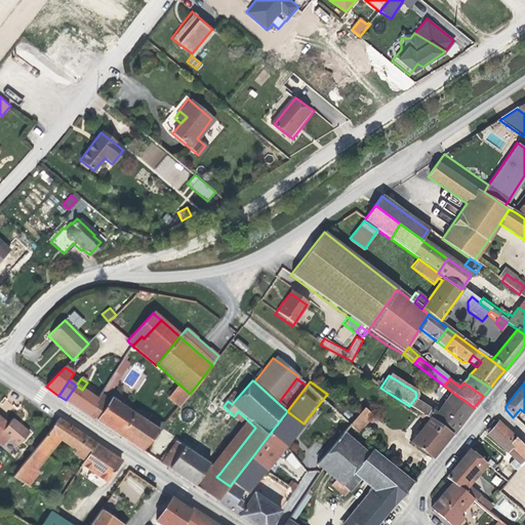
[(178,407),(190,394),(178,384),(178,385),(168,397),(178,407)]
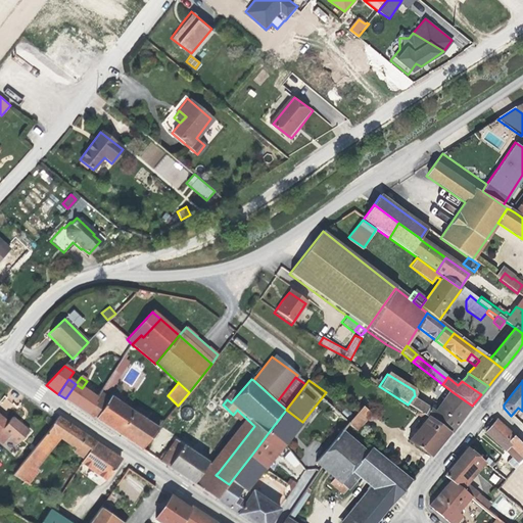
[(76,384),(65,398),(73,403),(89,415),(95,405),(93,402),(96,398),(82,388),(76,384)]
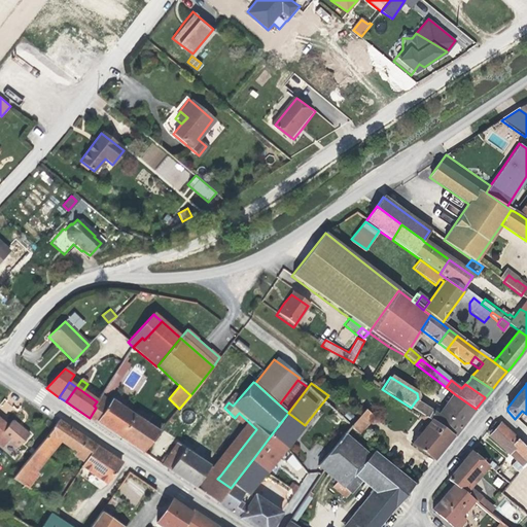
[(426,418),(453,436),(468,418),(476,409),(455,394),(438,416),(431,412),(426,418)]
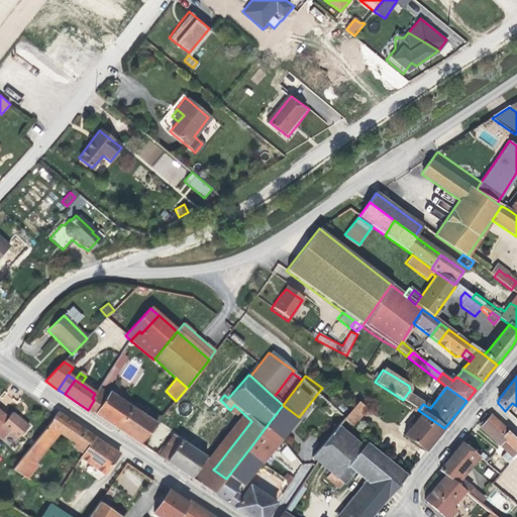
[(100,388),(95,394),(104,400),(108,394),(100,388)]
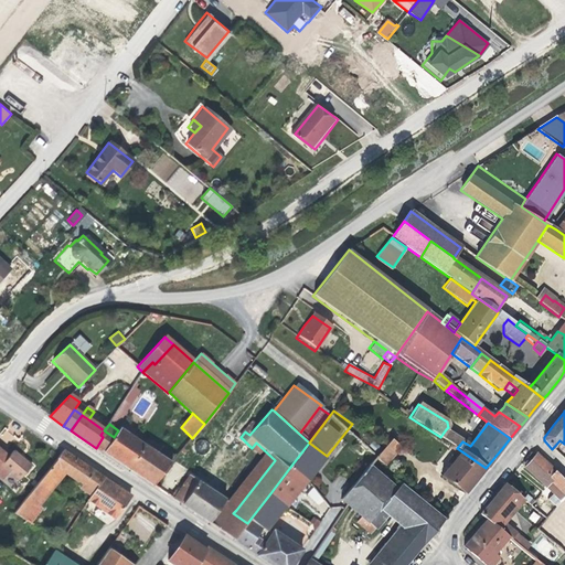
[(103,437),(96,448),(127,469),(152,487),(176,457),(161,447),(156,454),(119,428),(118,430),(114,437),(104,430),(100,435),(103,437)]
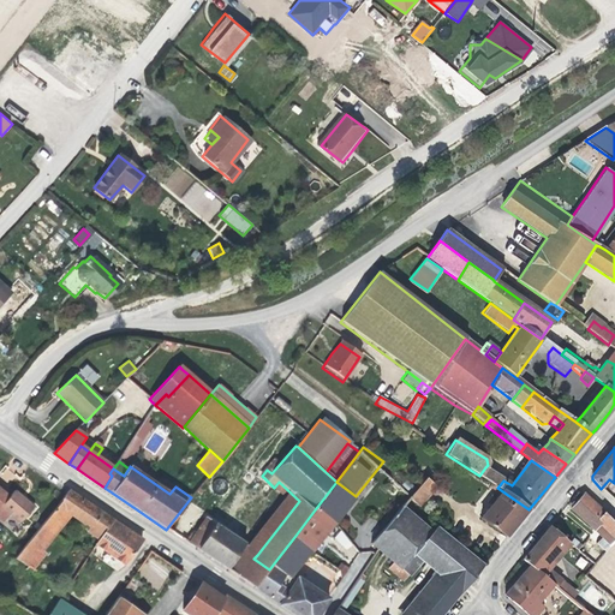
[(491,484),(497,488),(503,481),(505,479),(485,467),(479,476),(491,484)]
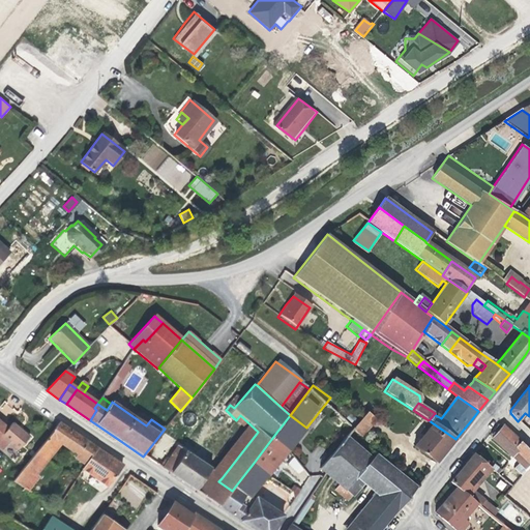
[(353,431),(360,437),(375,420),(362,410),(356,417),(360,421),(353,431)]
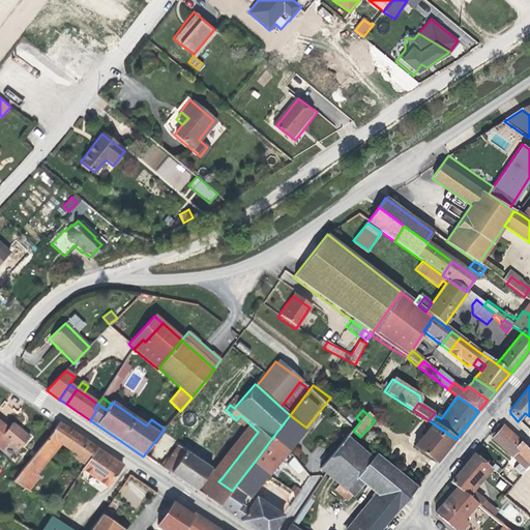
[(244,430),(212,471),(222,478),(258,432),(240,415),(236,420),(235,421),(244,430)]
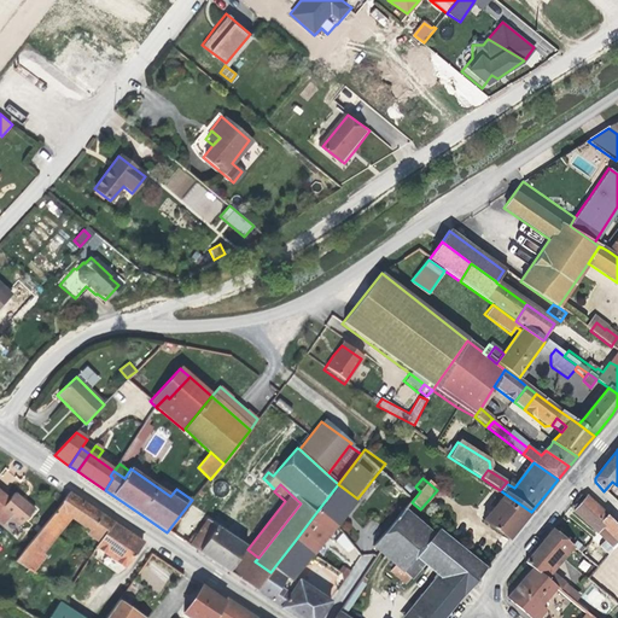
[(338,484),(318,511),(337,525),(353,505),(357,499),(338,484)]
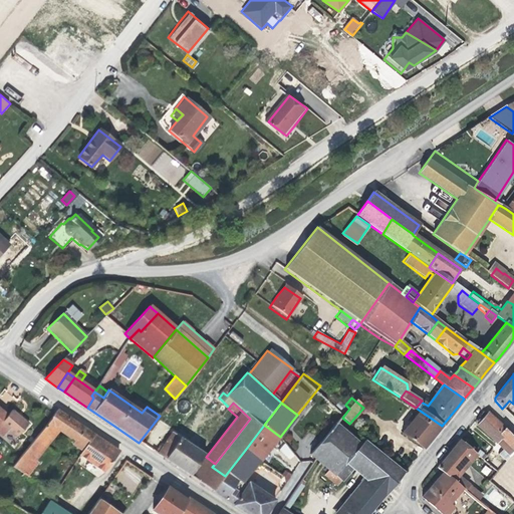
[(412,441),(423,450),(442,426),(416,408),(411,405),(409,409),(418,415),(403,434),(412,441)]
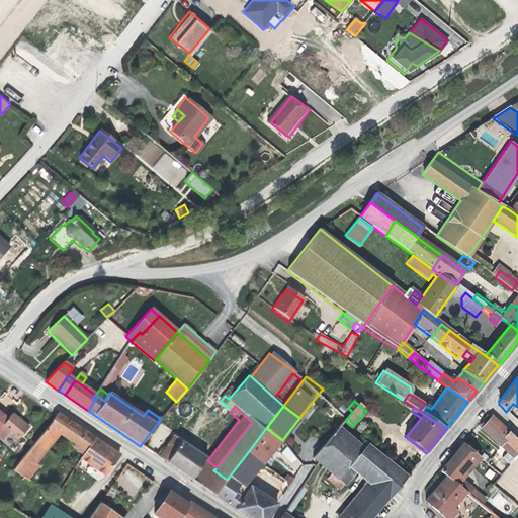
[(9,420),(0,412),(0,438),(4,441),(10,434),(11,435),(18,440),(30,426),(23,421),(14,413),(9,420)]
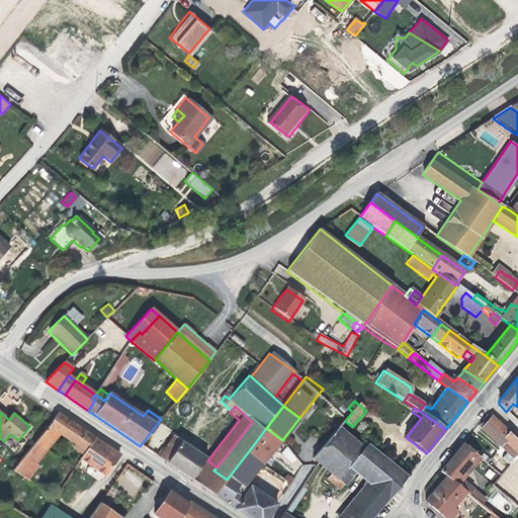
[(85,453),(94,440),(90,437),(57,415),(22,458),(33,466),(59,435),(85,453)]
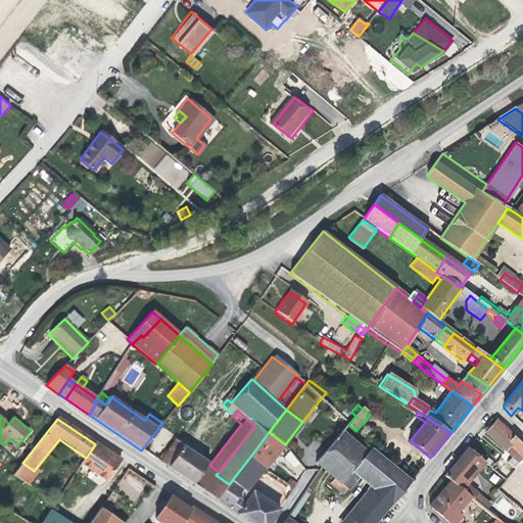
[(522,459),(522,446),(496,421),(490,428),(486,433),(500,446),(505,449),(506,449),(509,445),(522,459)]
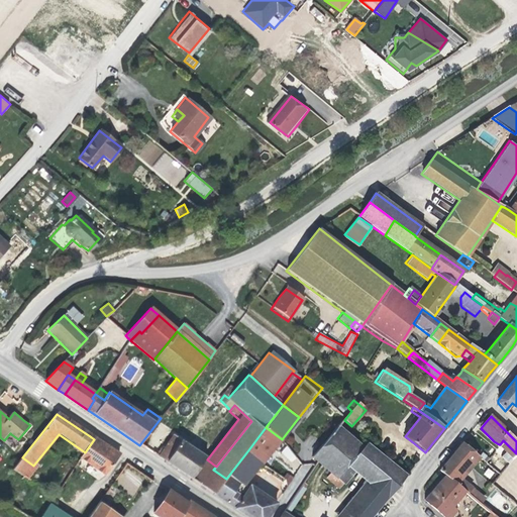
[(266,427),(247,451),(263,463),(273,450),(282,439),(266,427)]
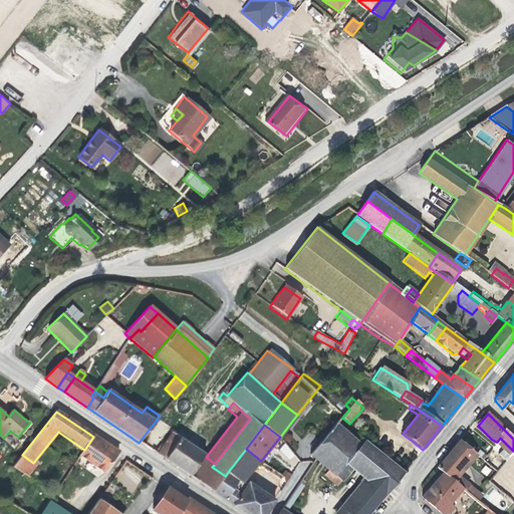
[(345,464),(361,446),(335,426),(309,456),(328,471),(325,476),(337,487),(341,482),(335,476),(345,464)]
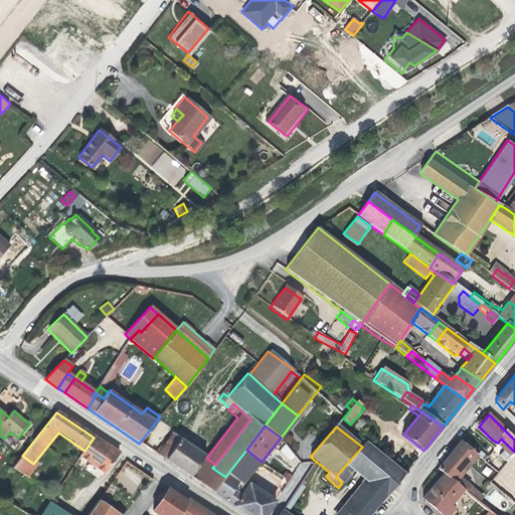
[(172,435),(158,456),(175,468),(190,478),(204,457),(172,435)]
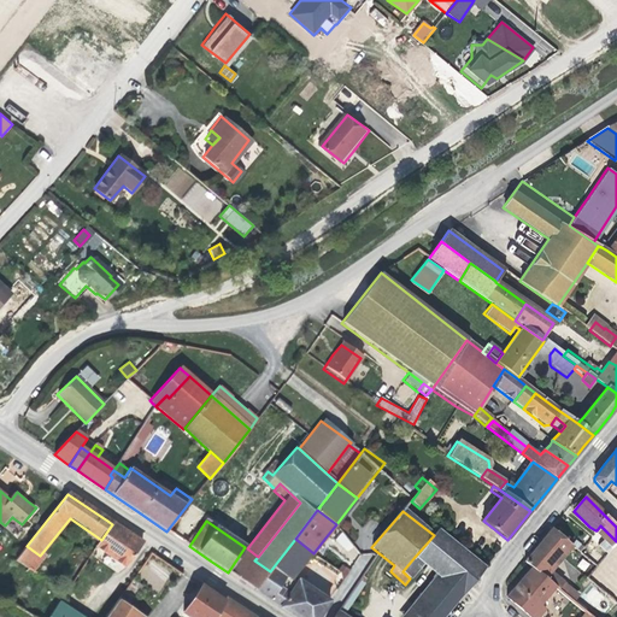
[(125,570),(141,546),(141,544),(112,524),(101,540),(95,548),(109,558),(106,560),(110,564),(112,565),(115,563),(125,570)]
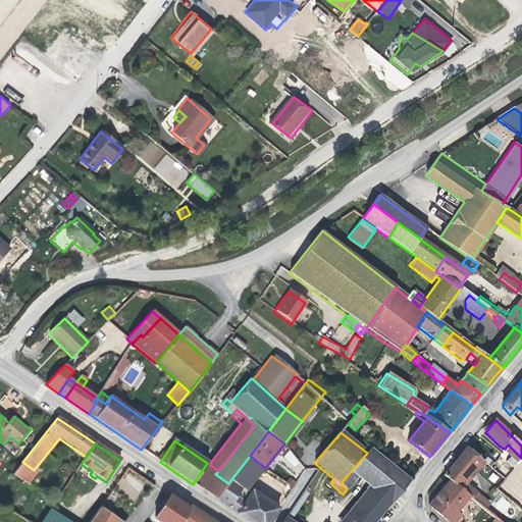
[(346,521),(374,521),(410,479),(371,448),(367,453),(351,471),(358,478),(369,486),(362,494),(366,498),(346,521)]
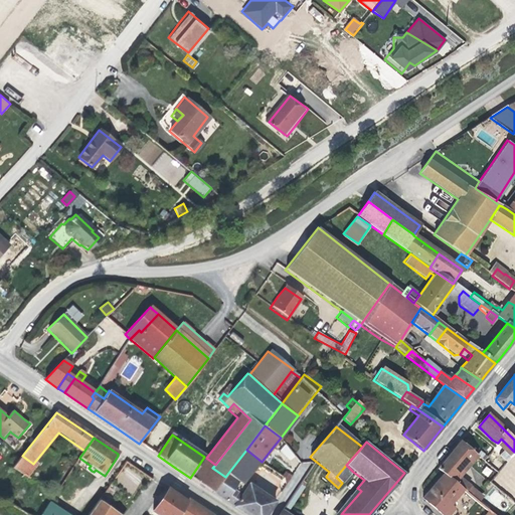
[(465,473),(478,457),(461,442),(452,453),(447,458),(465,473)]
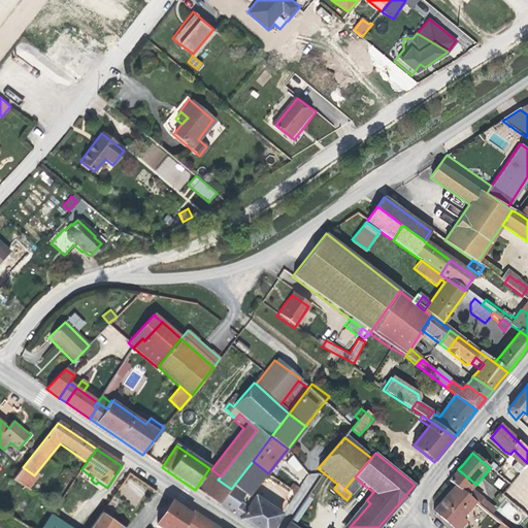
[(293,455),(287,460),(298,474),(304,469),(293,455)]
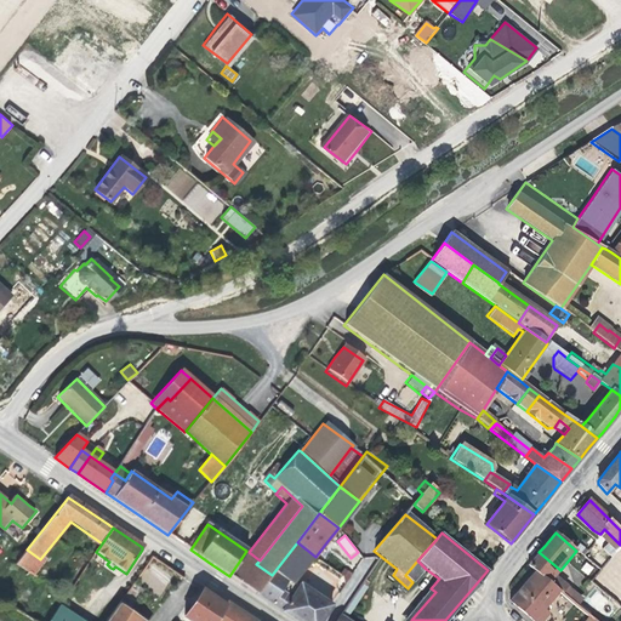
[(272,575),(256,594),(296,620),(320,620),(331,605),(301,585),(296,581),(315,557),(297,542),(272,575)]
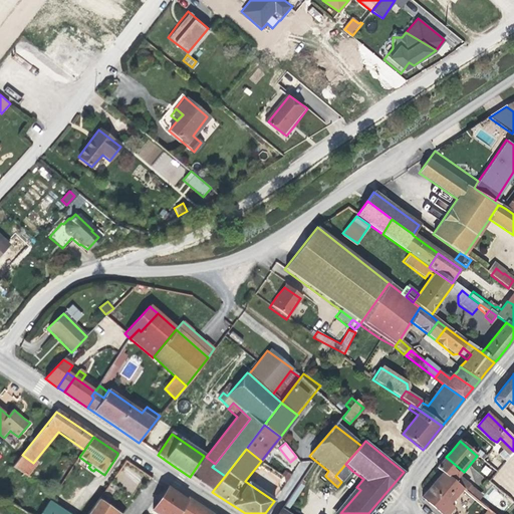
[(204,456),(190,477),(212,492),(225,476),(212,467),(215,464),(206,457),(204,456)]
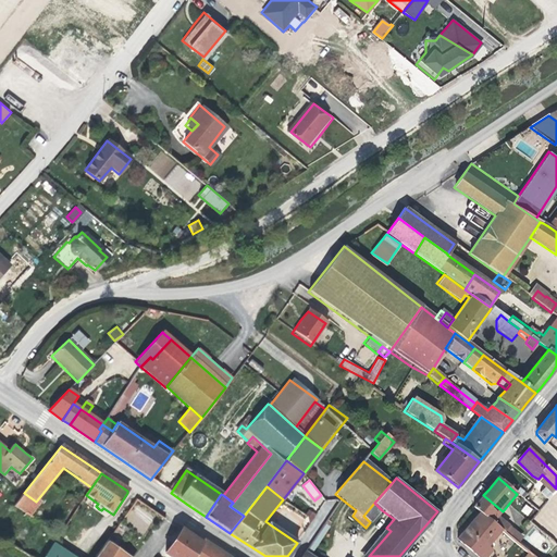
[(503,511),(483,495),(473,508),(479,512),(500,530),(505,533),(509,528),(497,518),(503,511)]
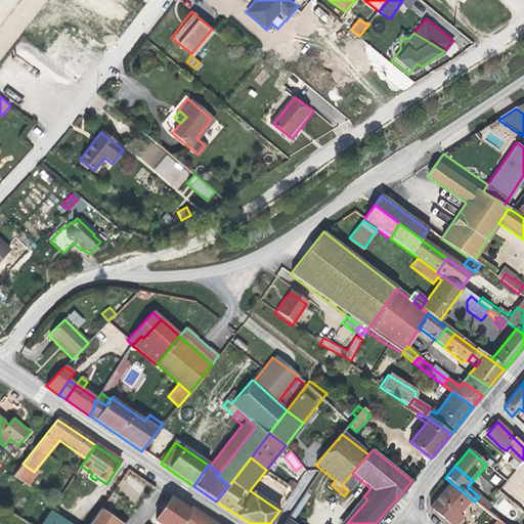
[(250,490),(254,493),(270,473),(266,470),(250,490)]
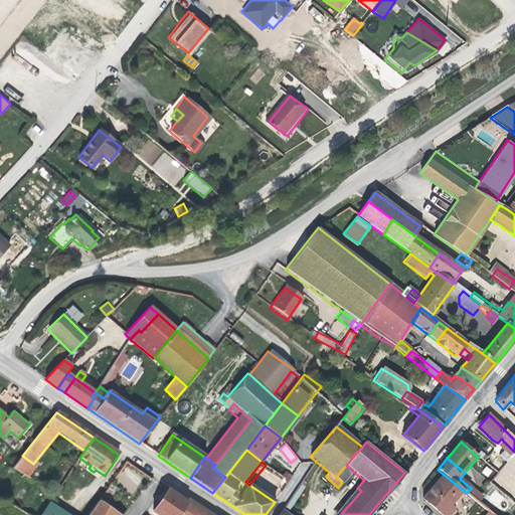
[(344,484),(353,472),(346,465),(336,477),(342,483),(344,484)]
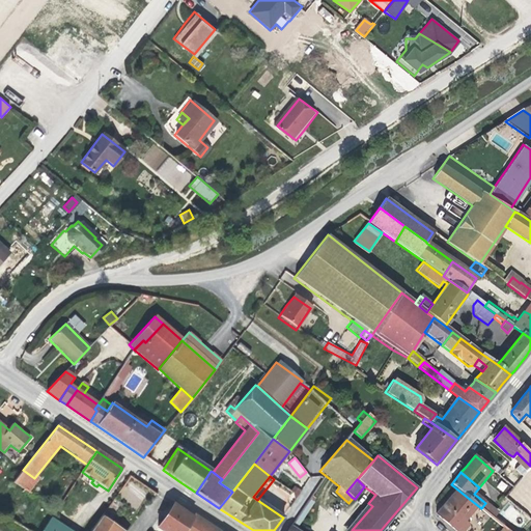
[(456,488),(436,514),(455,530),(463,522),(469,515),(477,505),(456,488)]
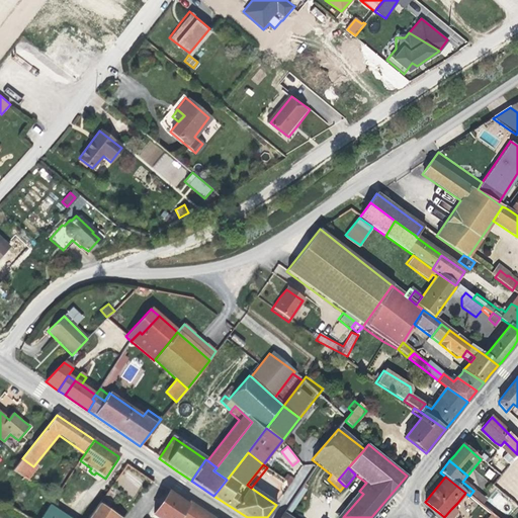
[(119,494),(111,488),(99,505),(107,511),(119,494)]
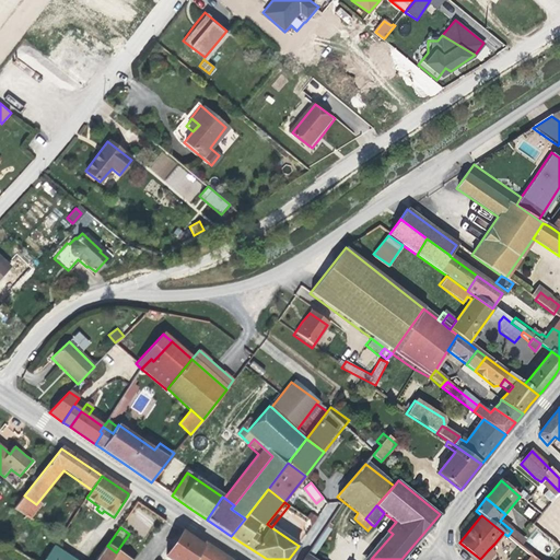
[(326,527),(308,555),(313,558),(331,531),(329,529),(326,527)]
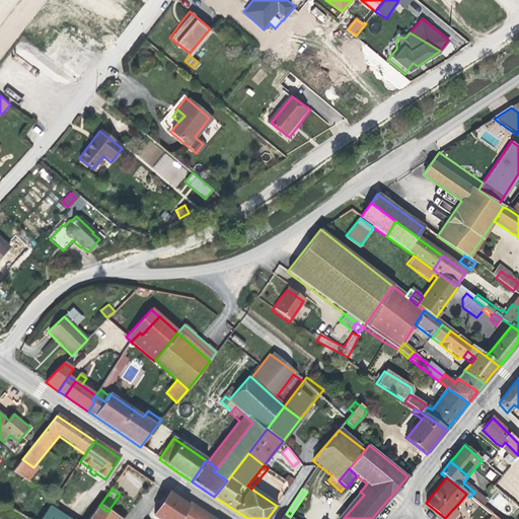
[(338,518),(344,518),(364,495),(360,492),(338,518)]
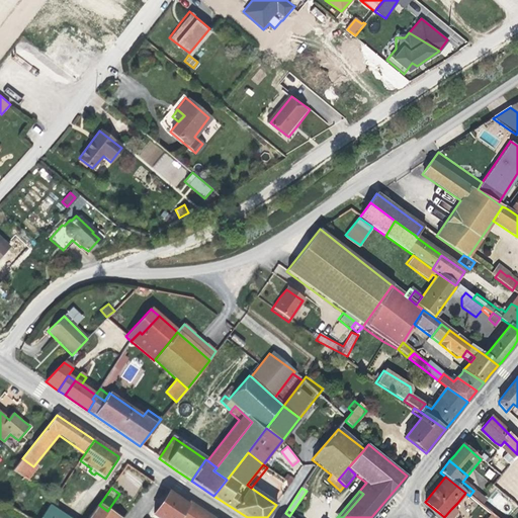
[(179,517),(187,505),(168,492),(161,503),(153,514),(158,517),(179,517)]
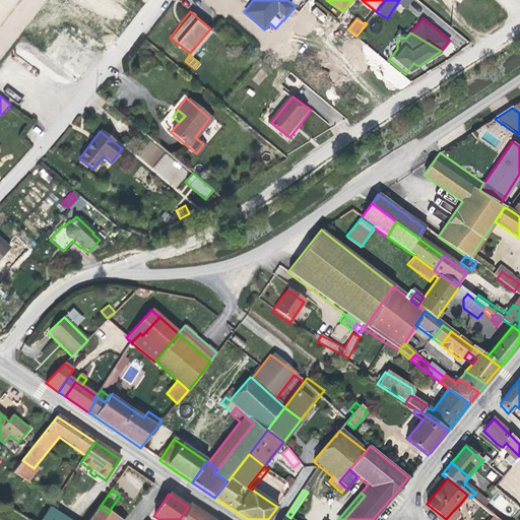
[(42,519),(68,519),(65,517),(70,509),(56,500),(42,519)]
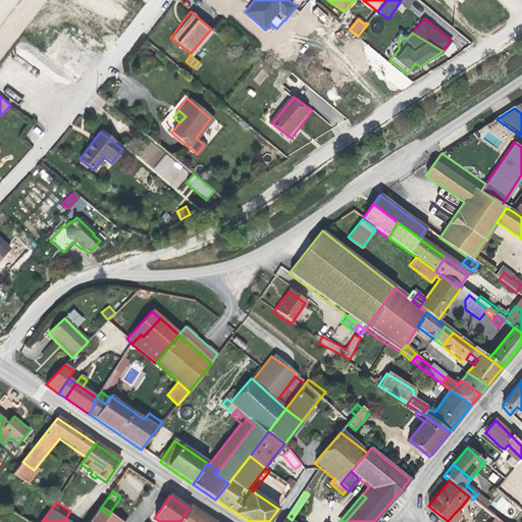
[(212,521),(202,515),(190,507),(189,509),(180,521),(212,521)]
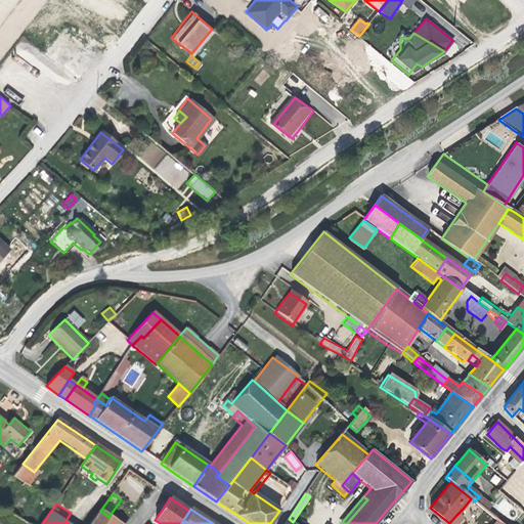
[(118,523),(119,523),(108,517),(100,511),(91,523),(118,523)]
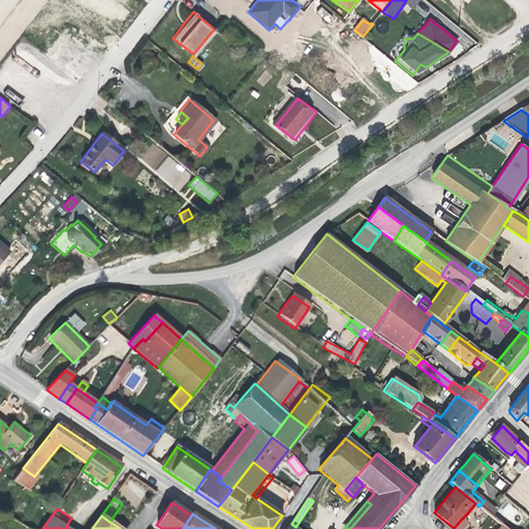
[(461,520),(454,528),(462,528),(466,525),(461,520)]
